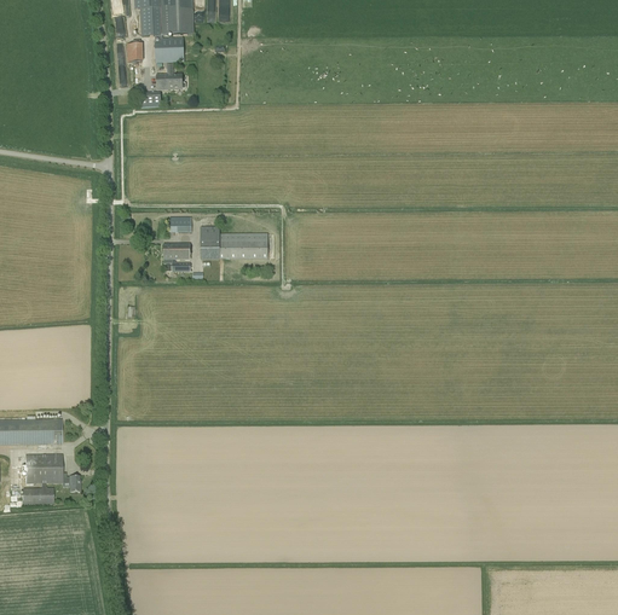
[(163,33),(195,32),(195,22),(194,0),(136,0),(137,6),(143,6),(143,34),(156,33),(163,33)]
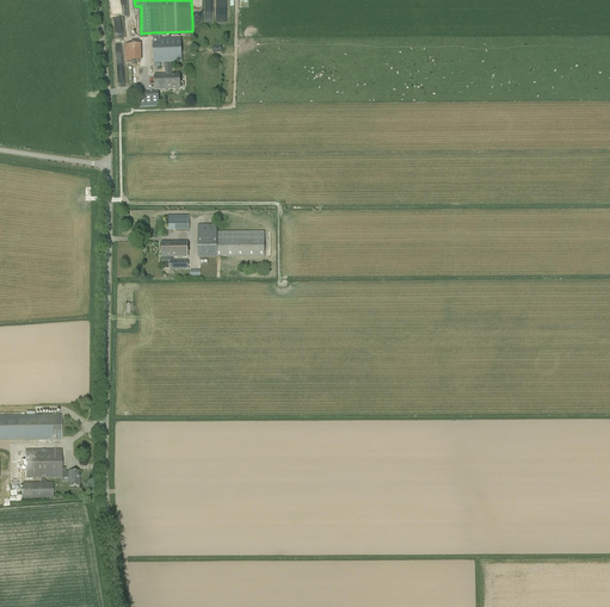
[(166,59),(172,59),(183,59),(182,36),(161,36),(161,32),(154,32),(155,59),(155,60),(166,59)]
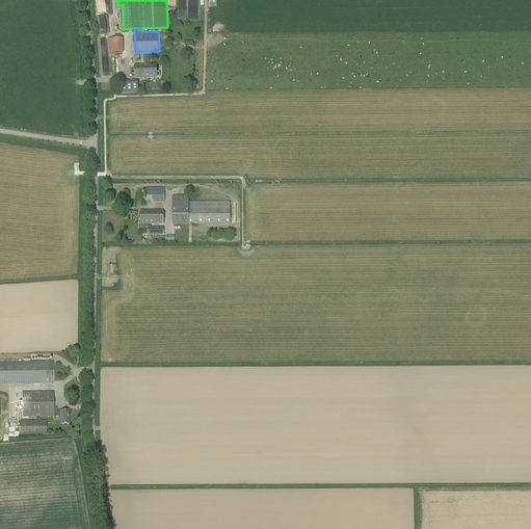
[(122,32),(115,32),(115,36),(110,36),(111,51),(124,50),(124,35),(122,35),(122,32)]
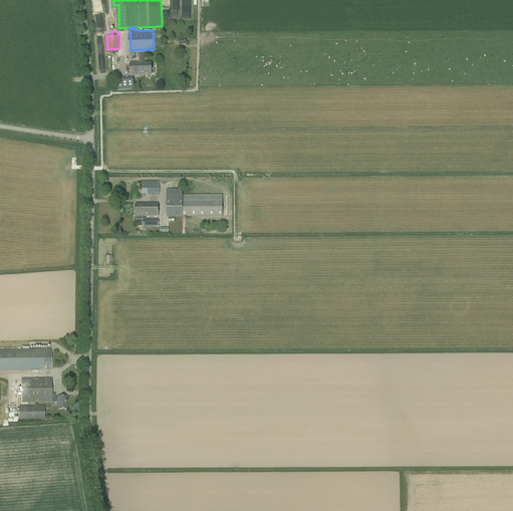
[(145,60),(145,49),(140,49),(140,60),(131,60),(132,72),(155,72),(156,71),(156,68),(155,67),(153,67),(152,59),(145,60)]
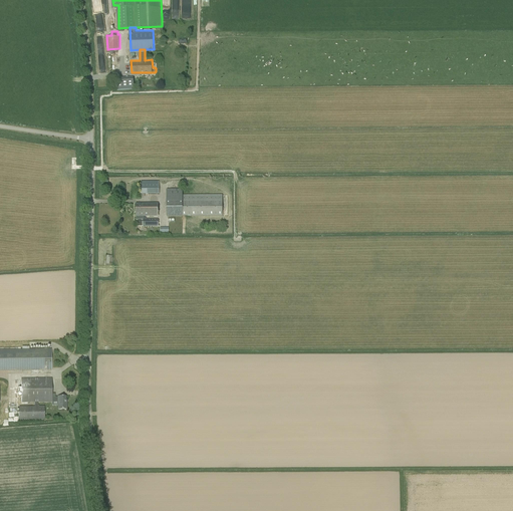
[(134,75),(117,75),(117,86),(134,86),(134,75)]
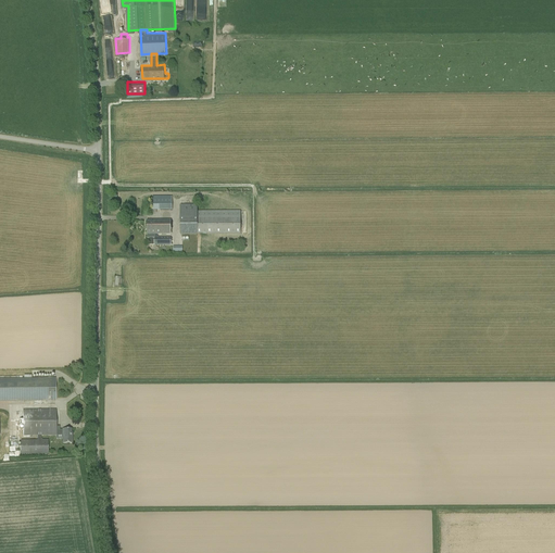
[(153,208),(173,208),(173,193),(153,193),(153,208)]
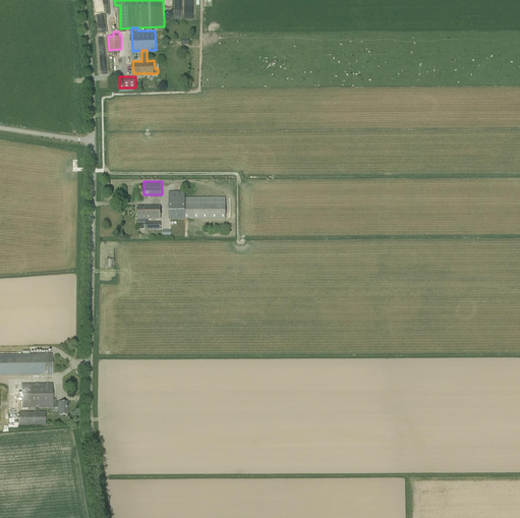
[(186,189),(170,189),(170,216),(226,216),(226,194),(186,194),(186,189)]
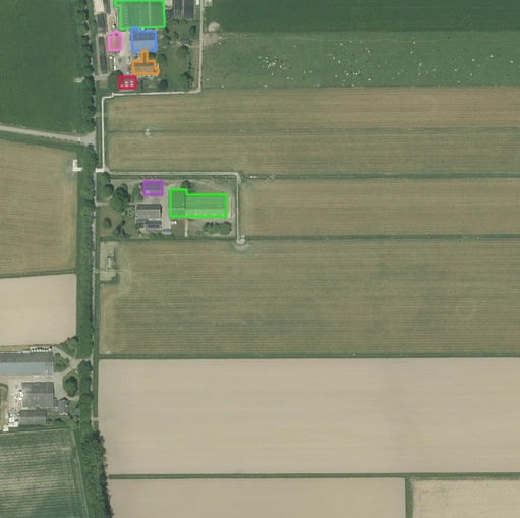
[(138,204),(138,217),(138,220),(142,220),(142,217),(146,217),(146,227),(161,227),(161,220),(149,220),(149,217),(161,217),(161,204),(138,204)]
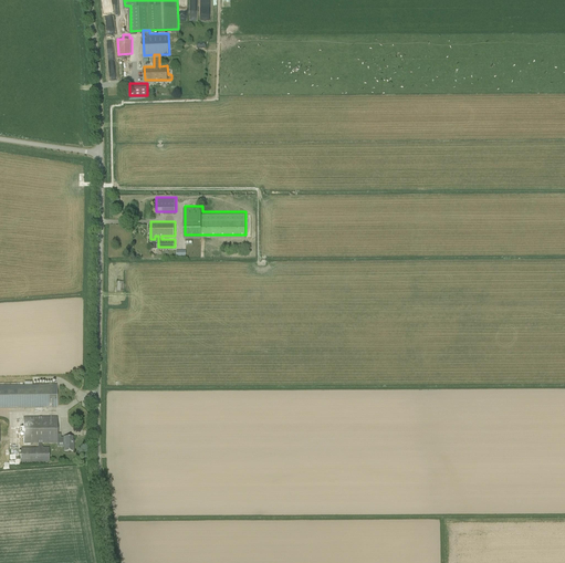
[(0,405),(58,404),(58,382),(34,383),(0,383),(0,405)]
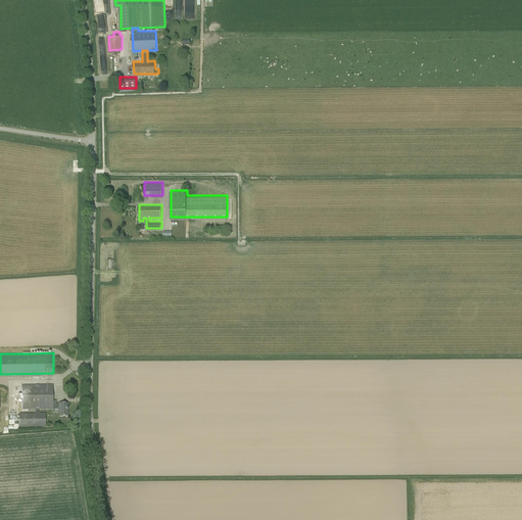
[(54,383),(22,383),(22,407),(36,407),(37,412),(20,412),(20,424),(46,424),(46,412),(40,412),(40,407),(60,406),(60,414),(69,414),(68,408),(68,400),(54,400),(54,383)]
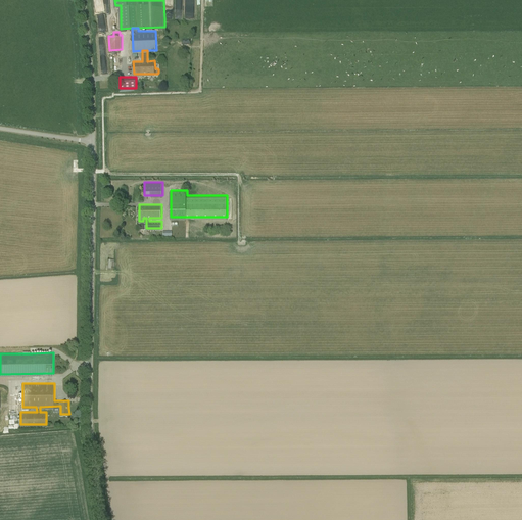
All buildings are outlined.
